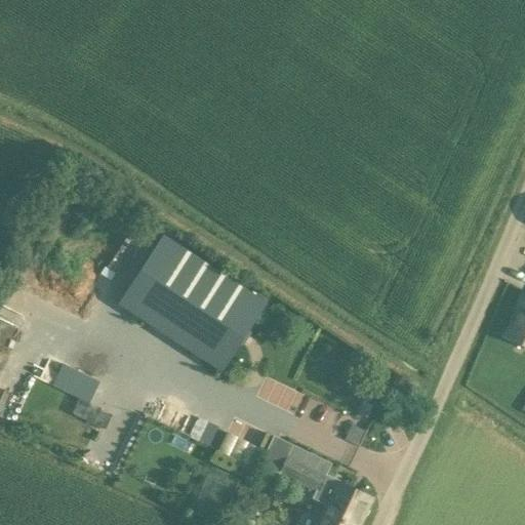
[(157,244),(117,305),(198,358),(220,372),(241,341),(248,329),(266,304),(227,278),(162,236),(157,244)]
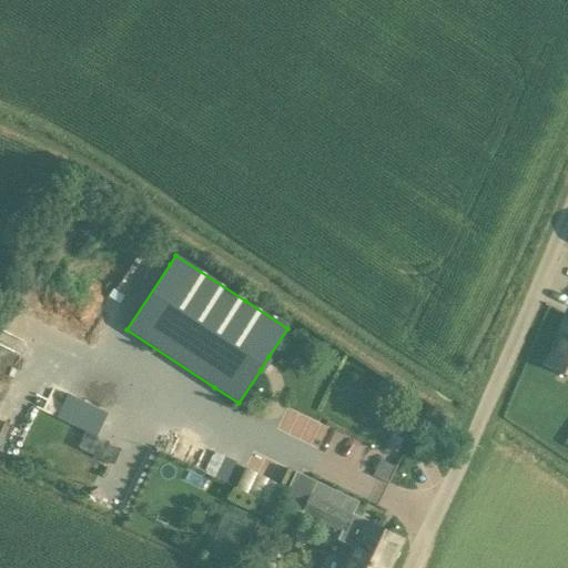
[(567,316),(566,316),(556,337),(559,340),(547,364),(567,374),(567,316)]
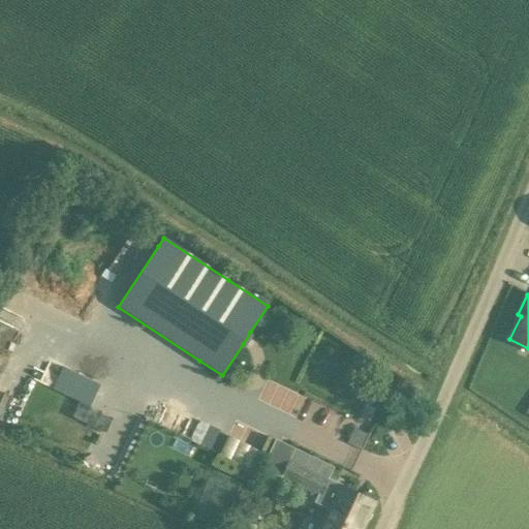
[(0,360),(3,362),(20,321),(1,313),(0,314),(0,360)]
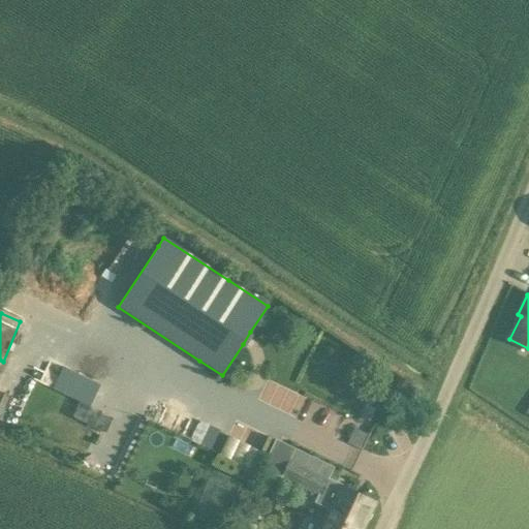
[(110,416),(99,412),(105,398),(109,399),(115,381),(91,372),(71,419),(103,432),(110,416)]
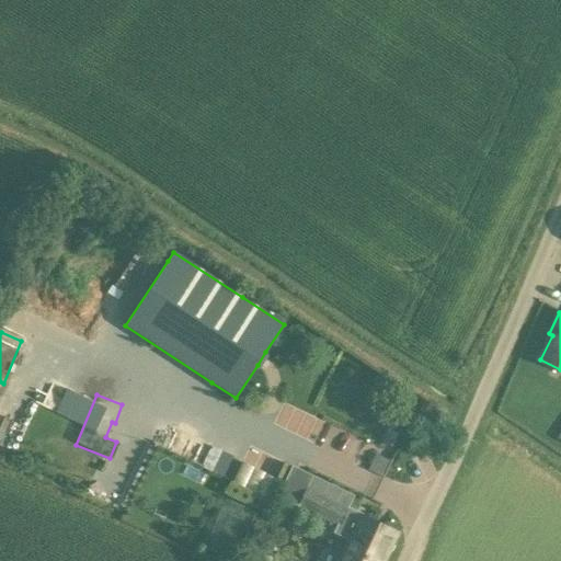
[(213,471),(222,476),(231,455),(221,450),(213,471)]
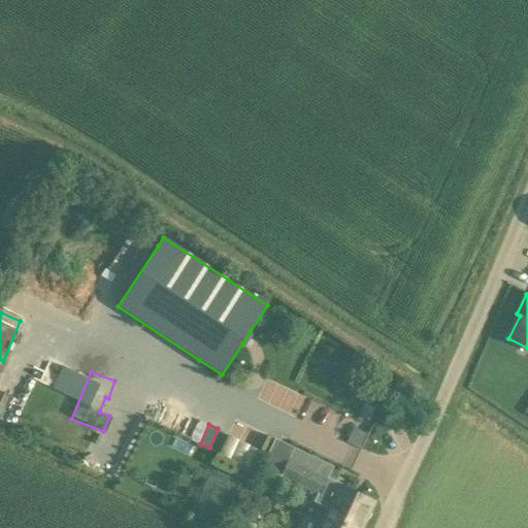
[(354,428),(347,442),(359,449),(366,434),(354,428)]
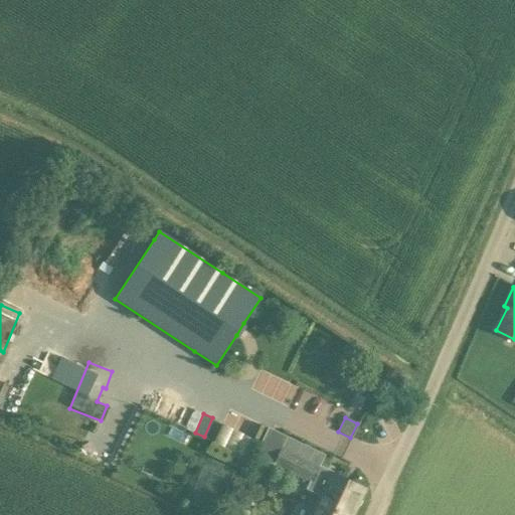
[(219,427),(216,442),(232,445),(235,431),(219,427)]
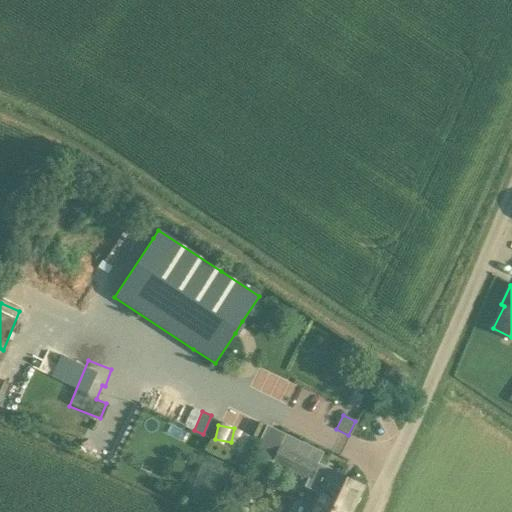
[(348,511),(360,487),(329,472),(315,465),(320,452),(267,426),(253,452),(308,479),(305,486),(319,493),(309,511),(348,511)]
